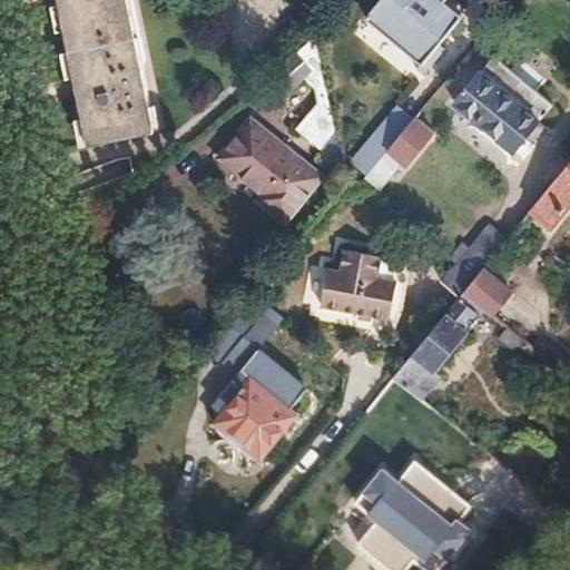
[(125,0),(58,0),(89,150),(154,137),(125,0)]
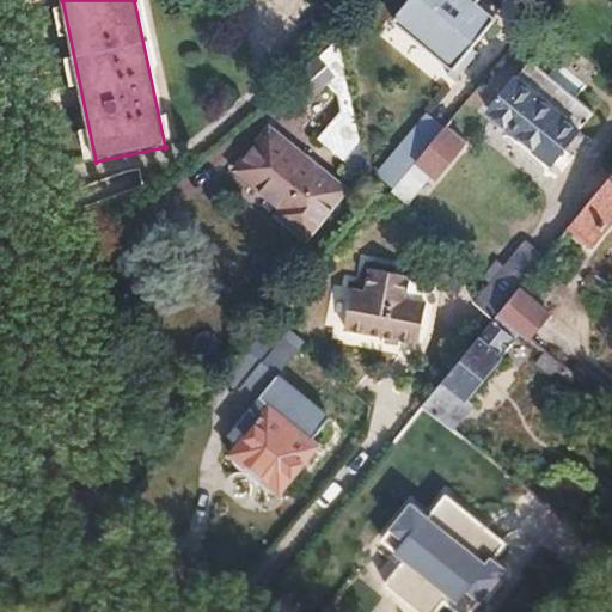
[(477,0),(410,0),(395,19),(454,69),(497,17),(477,0)]
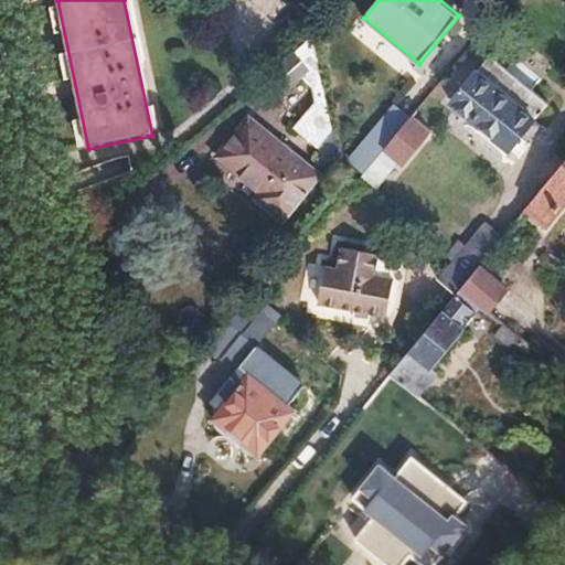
[(315,36),(252,89),(266,106),(302,75),(315,88),(317,104),(296,128),(318,148),(333,130),(315,36)]
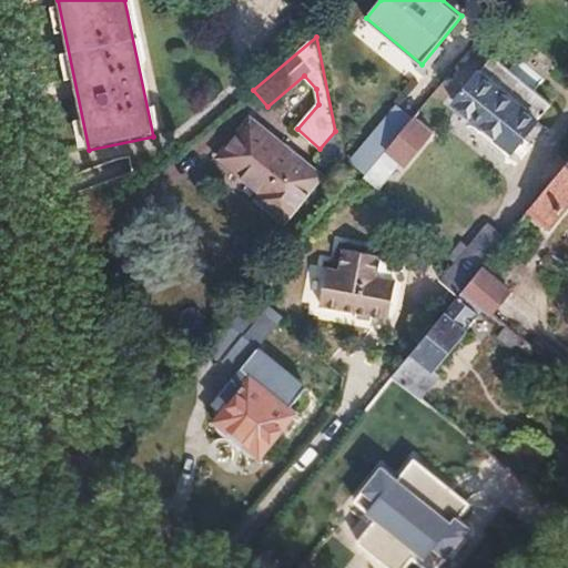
[(489,60),(454,103),(513,151),(548,109),(489,60)]
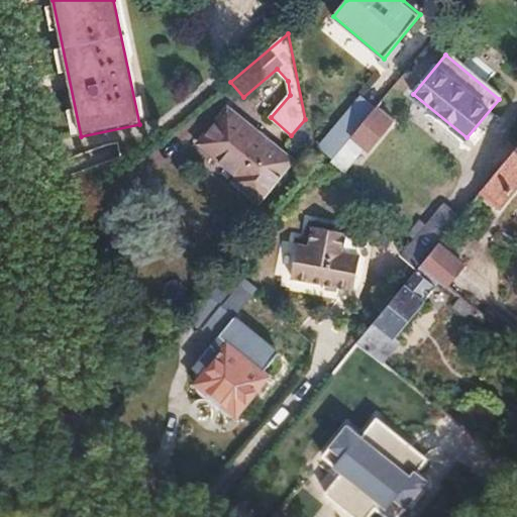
[(363,88),(357,93),(376,107),(383,99),(372,91),(363,88)]
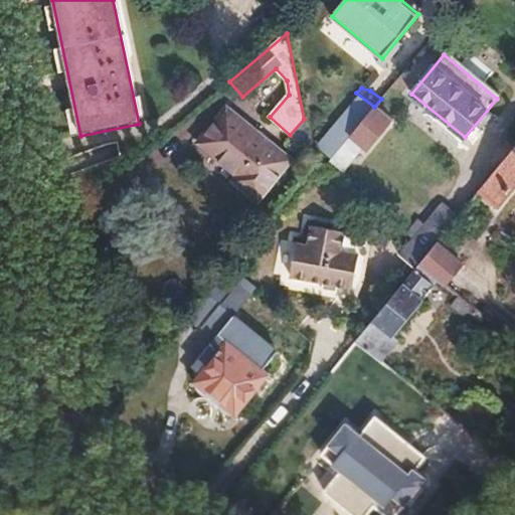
[(373,109),(330,161),(342,171),(366,142),(371,145),(390,122),(373,109)]
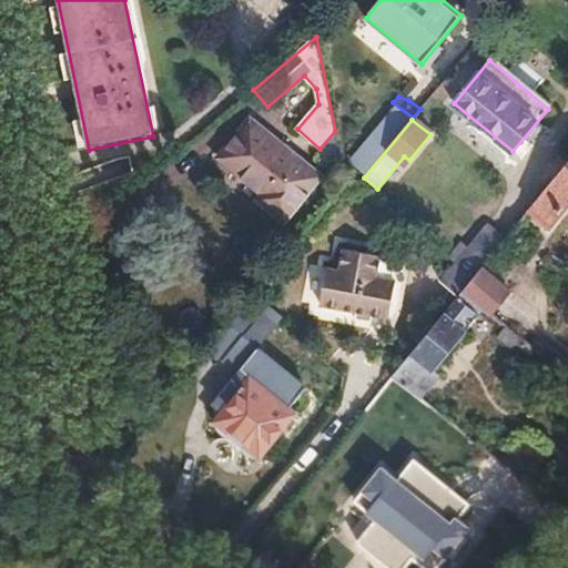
[(250,121),(217,158),(262,193),(256,200),(281,221),(316,179),(250,121)]
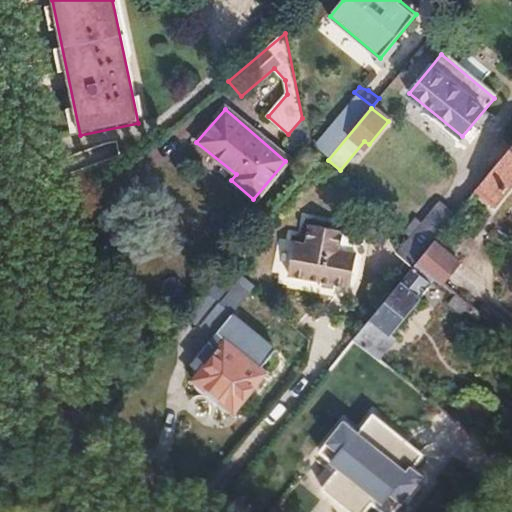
[(511,143),(487,174),(479,183),(498,199),(511,181),(511,143)]
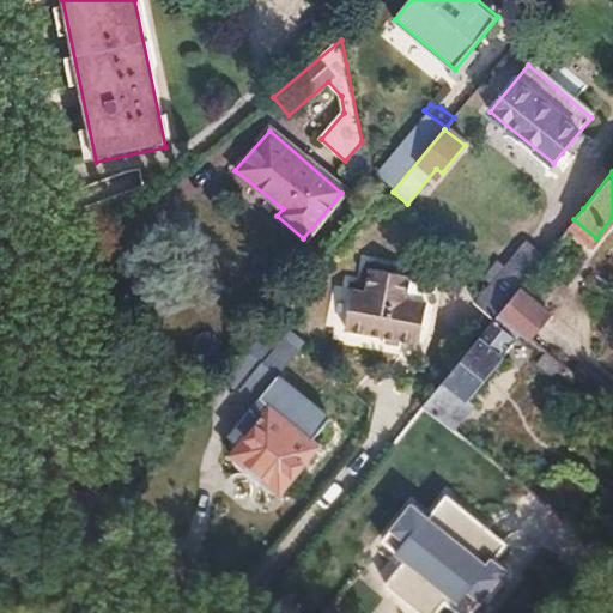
[(513,254),(490,281),(509,298),(519,287),(533,269),(513,254)]
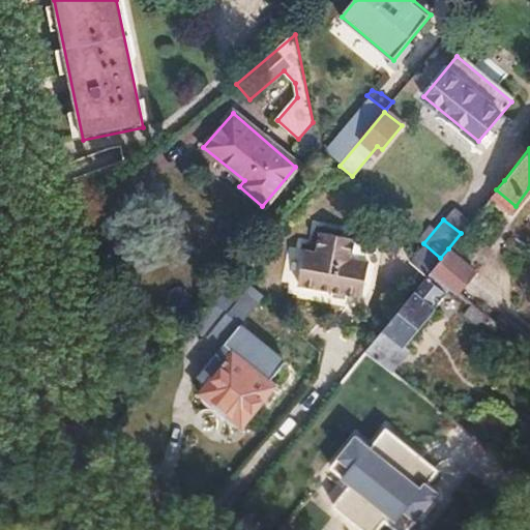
[(305,246),(299,284),(332,290),(331,296),(346,298),(347,292),(361,294),(367,261),(366,261),(369,247),(361,238),(353,237),(353,234),(318,229),(315,248),(305,246)]
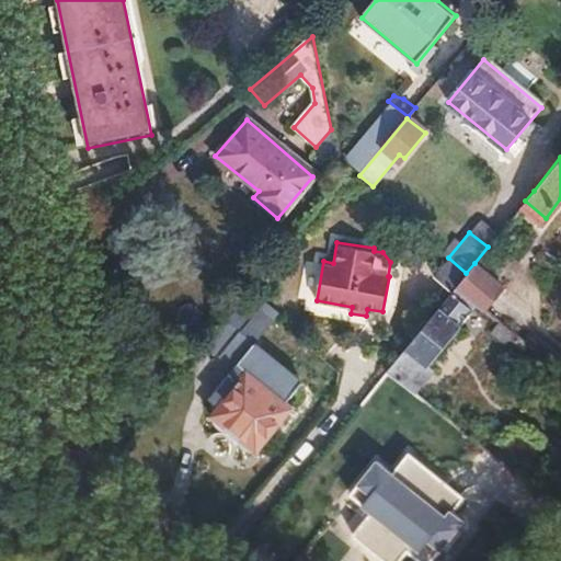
[(466,273),(456,286),(470,297),(483,308),(502,286),(474,263),(466,273)]
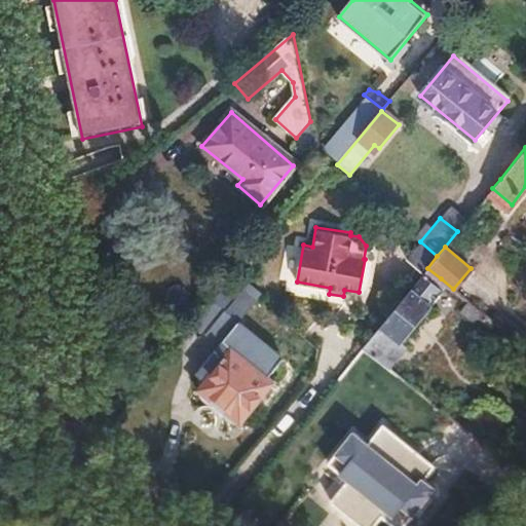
[(423,273),(363,347),(383,364),(387,368),(405,347),(400,343),(430,304),(423,299),(441,278),(427,268),(423,273)]
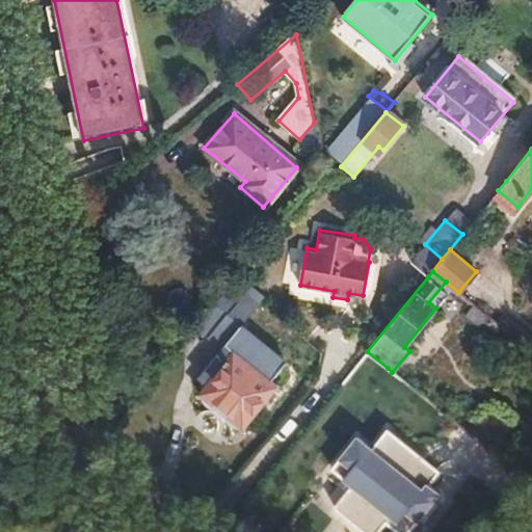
[(230,287),(195,328),(204,335),(238,294),(230,287)]
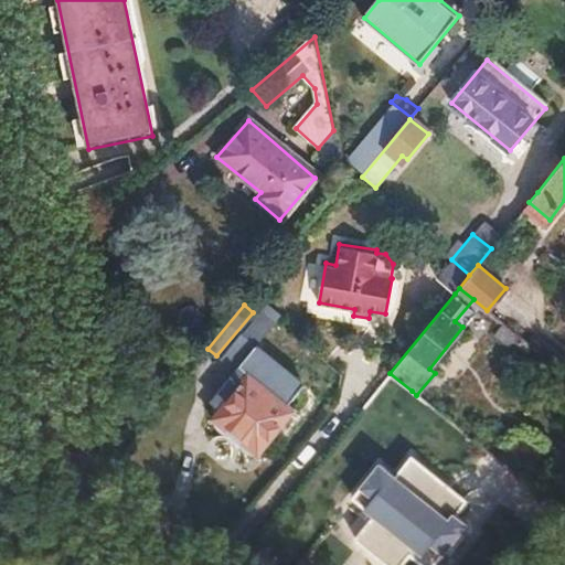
[(249,373),(211,419),(256,457),(295,412),(288,407),(305,387),(256,347),(277,322),(278,321),(264,309),(257,316),(253,312),(216,355),(235,371),(240,365),(249,373)]
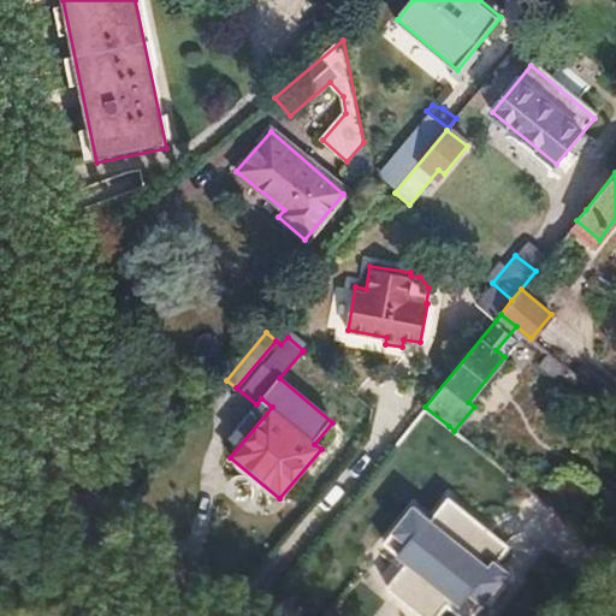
[(546,350),(540,357),(556,369),(561,363),(546,350)]
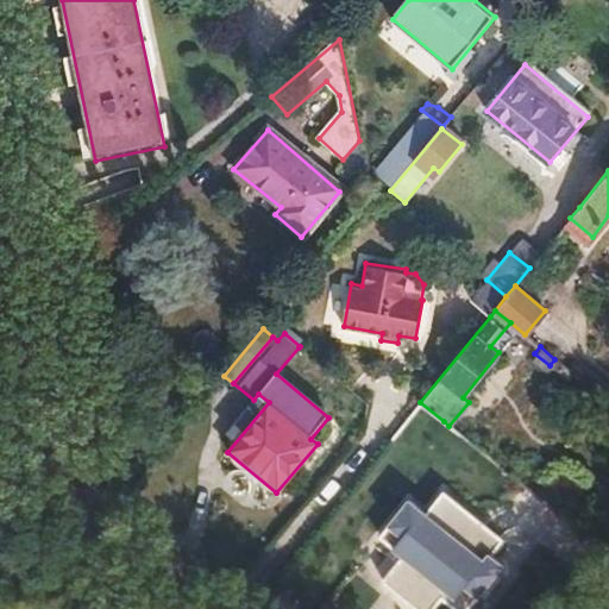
[(403,527),(388,546),(427,577),(429,575),(457,596),(502,540),(468,513),(456,527),(450,522),(444,529),(409,501),(394,520),(403,527)]
